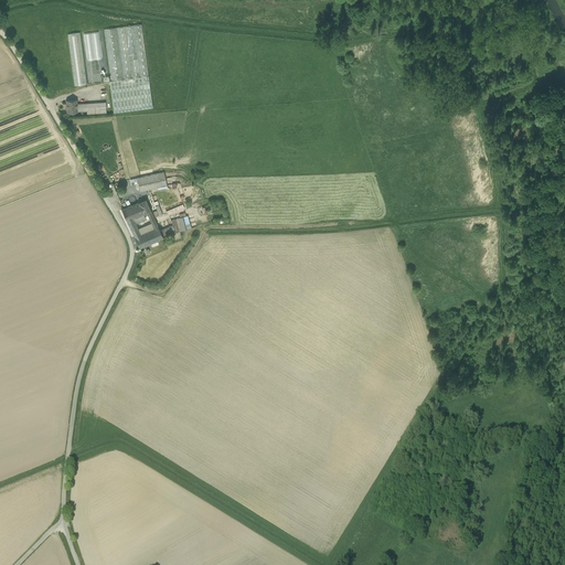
[(141,24),(116,28),(124,80),(110,81),(109,81),(114,113),(152,107),(141,24)]
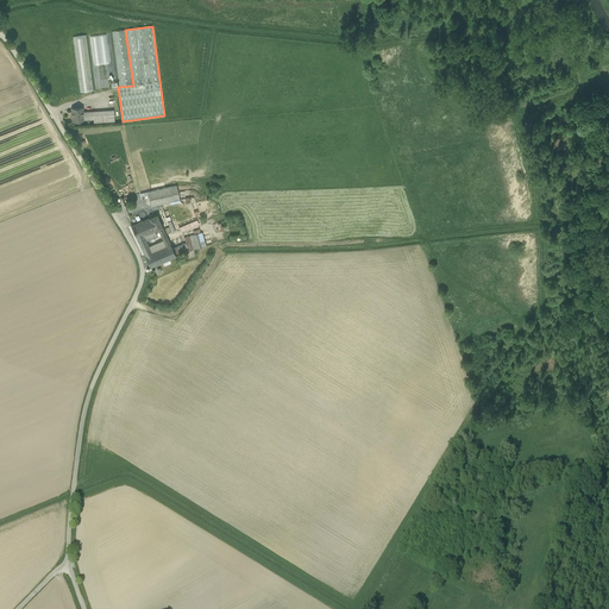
[(125,30),(112,31),(119,87),(133,86),(125,30)]
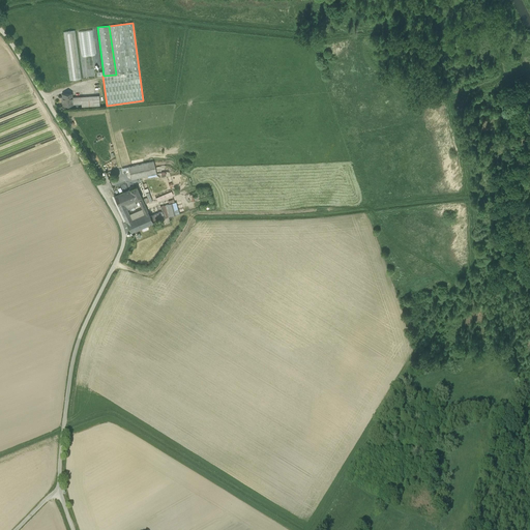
[(82,79),(76,30),(62,32),(69,81),(82,79)]
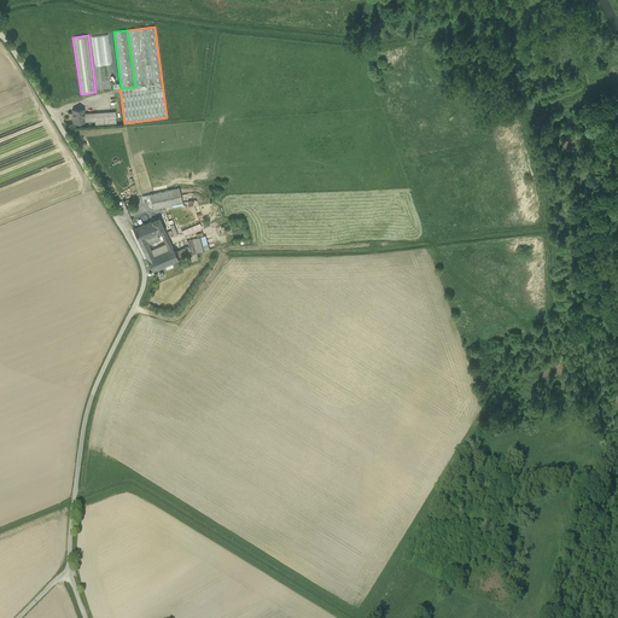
[(94,52),(95,65),(110,64),(109,50),(94,52)]
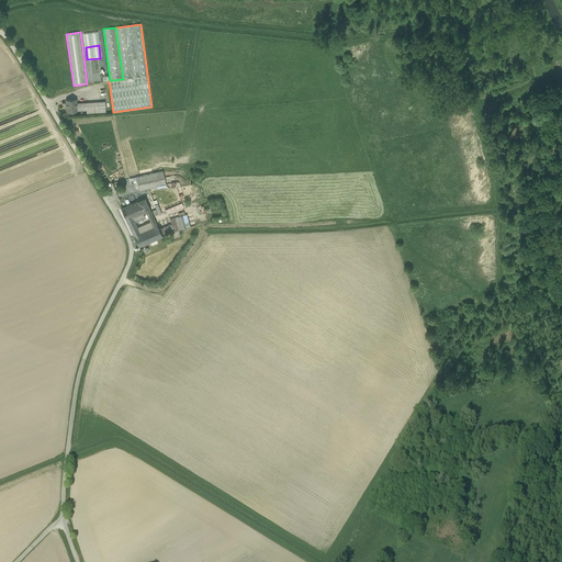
[(76,99),(66,100),(67,108),(66,108),(66,112),(77,111),(76,103),(76,99)]
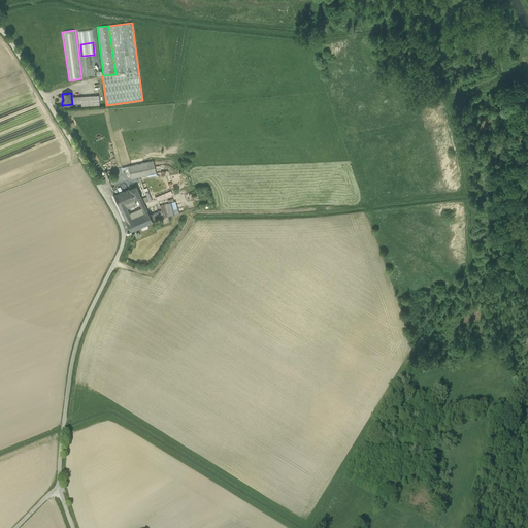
[(93,96),(71,97),(72,104),(81,103),(81,106),(93,105),(93,96)]
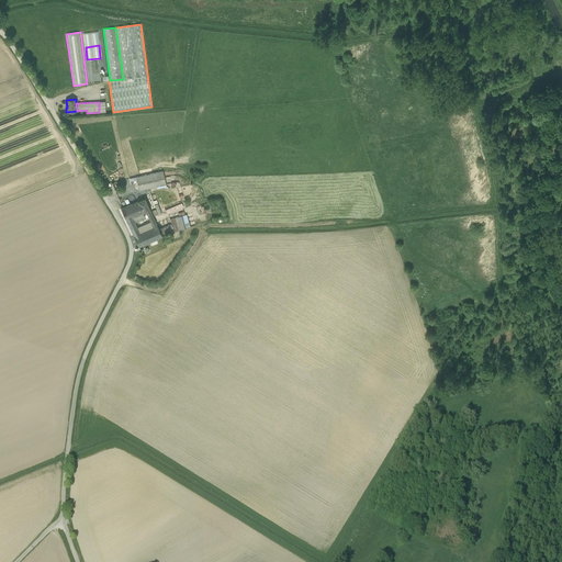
[(164,171),(135,177),(137,184),(138,190),(166,184),(164,171)]
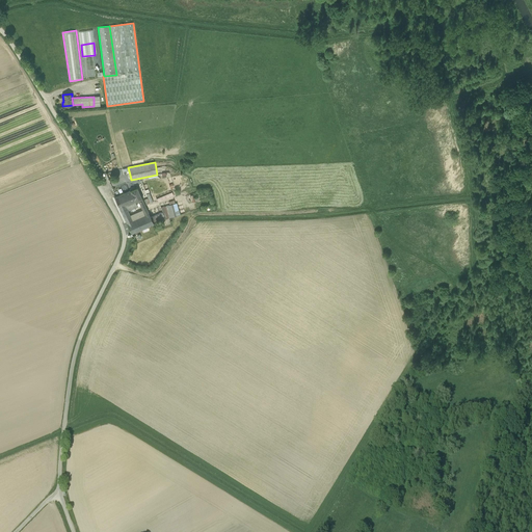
[(137,188),(130,191),(135,202),(138,201),(139,203),(140,207),(144,206),(141,198),(137,188)]
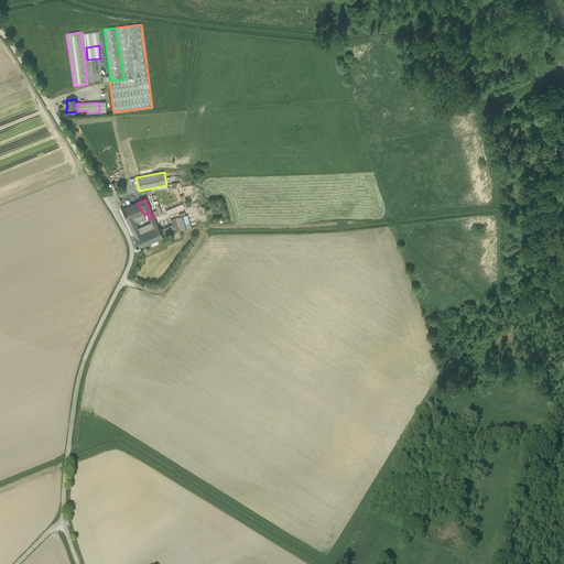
[(165,208),(167,214),(184,207),(182,202),(165,208)]
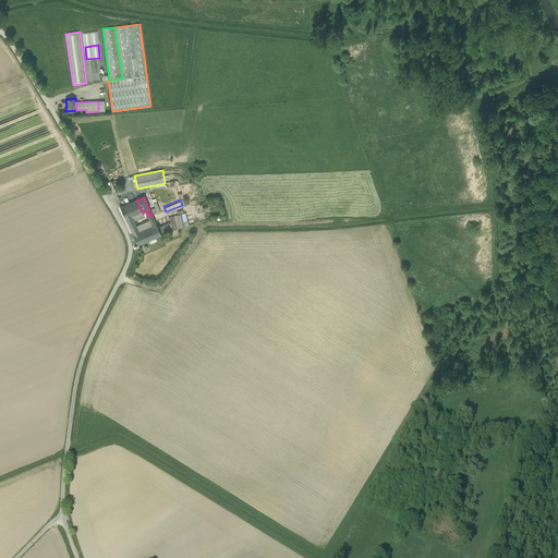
[(136,201),(120,207),(129,225),(134,222),(134,221),(143,218),(142,215),(146,213),(145,210),(142,211),(136,201)]
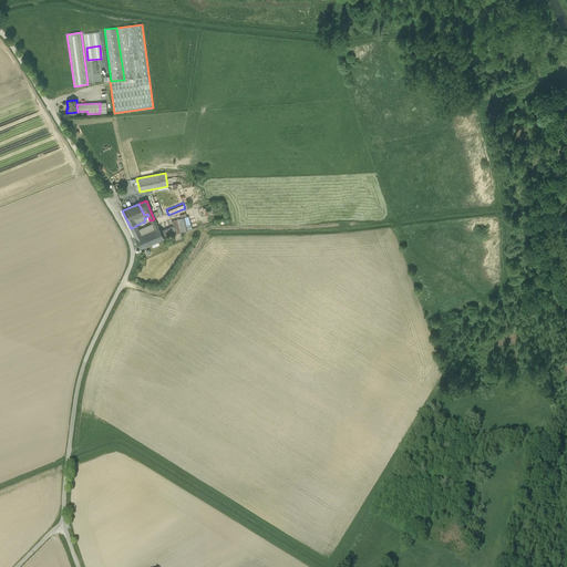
[(187,217),(177,219),(181,233),(191,229),(187,217)]
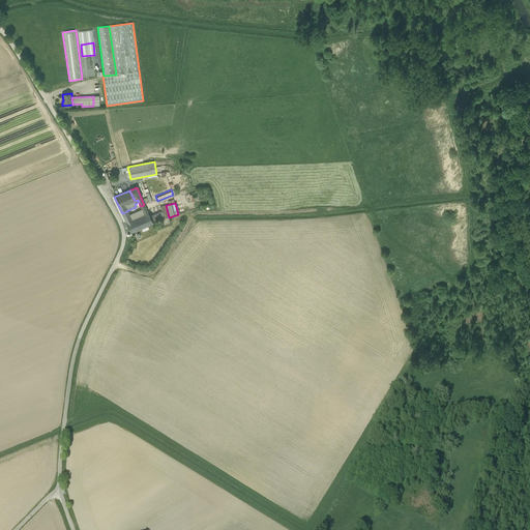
[(166,205),(160,206),(162,212),(164,218),(169,217),(166,205)]
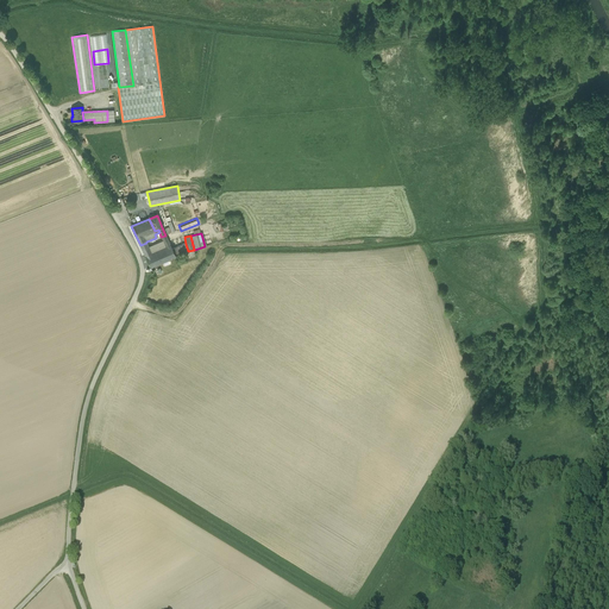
[(163,243),(149,249),(150,250),(151,253),(170,245),(168,240),(163,243)]
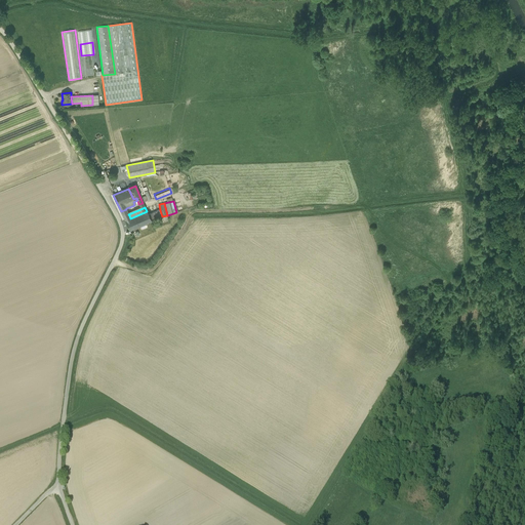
[(160,210),(149,214),(152,220),(162,216),(160,210)]
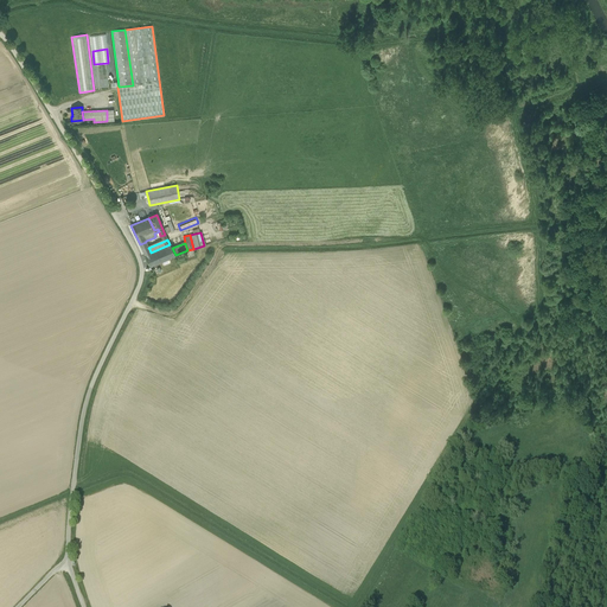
[(151,253),(145,255),(149,267),(176,255),(172,248),(170,244),(151,253)]
